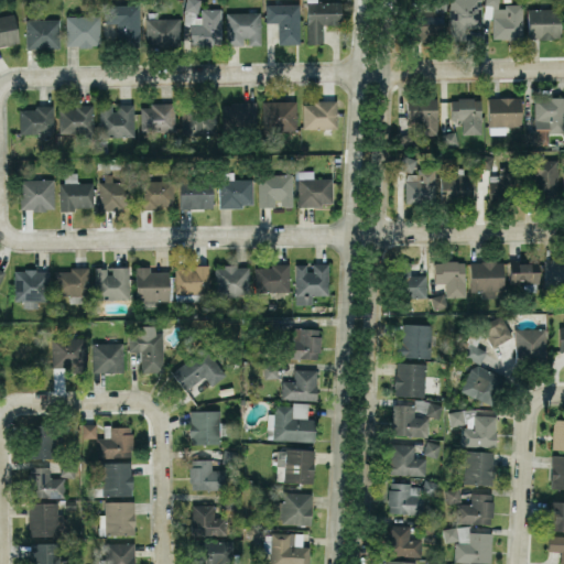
[(190,45),(221,43),(220,8),(198,9),(197,0),(183,0),(184,24),(188,23),(190,45)]
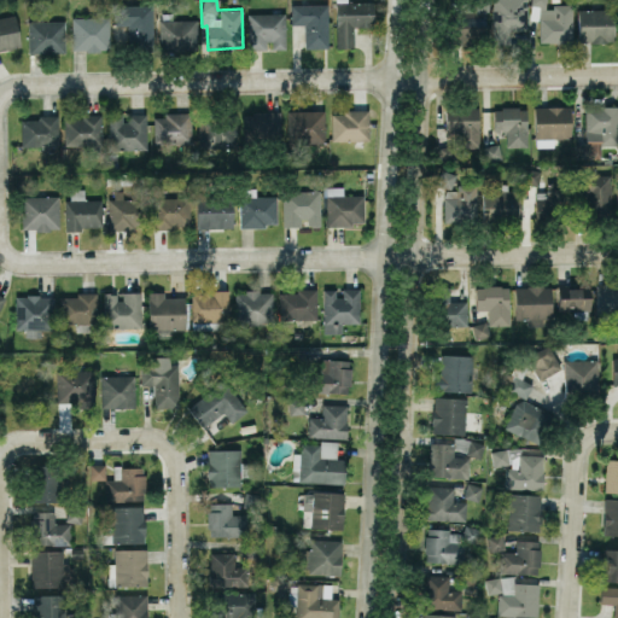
[(490,0),(491,41),(507,40),(507,29),(526,29),(524,0),(490,0)]
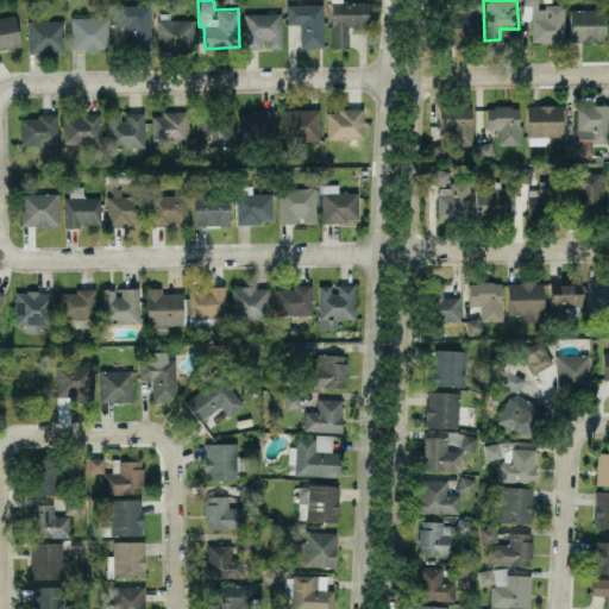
[(368,1),(331,2),(331,46),(349,46),(347,26),(368,25),(368,1)]
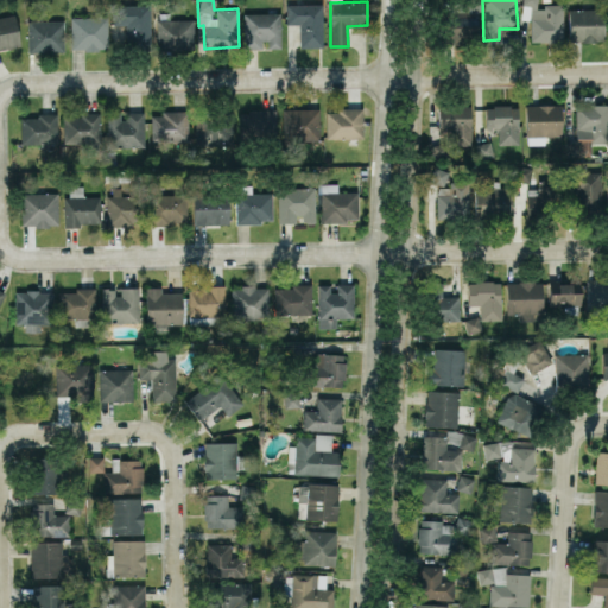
[(151,5),(113,4),(112,24),(125,25),(124,49),(151,49),(151,5)]
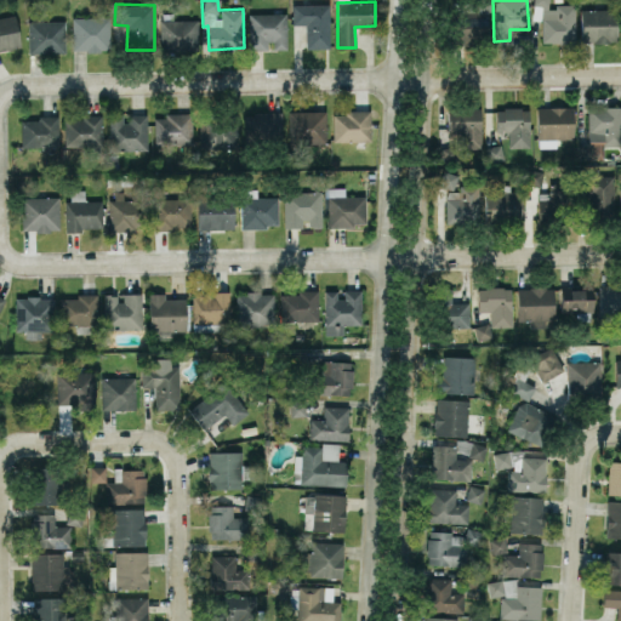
[(450,38),(482,41),(485,10),(454,6),(450,38)]
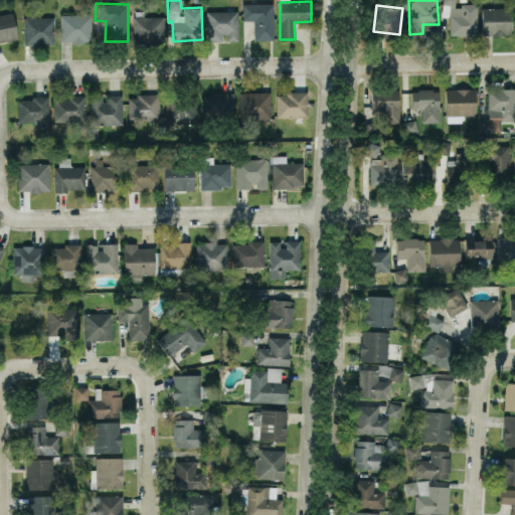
[(481,8),(482,35),(510,34),(509,7),(481,8)]
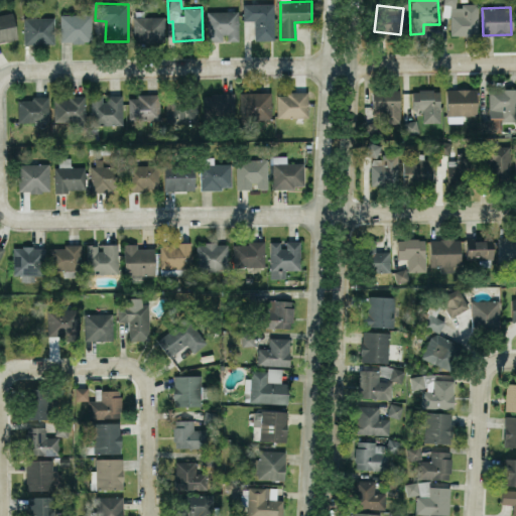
[(243,20),(253,20),(254,40),(274,40),(273,8),(243,9),(243,20)]
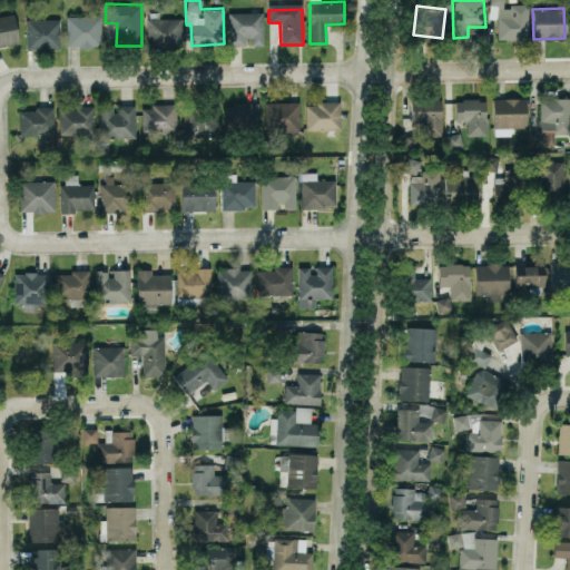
[(263,45),(263,11),(227,12),(228,46),(247,46),(247,45),(263,45)]
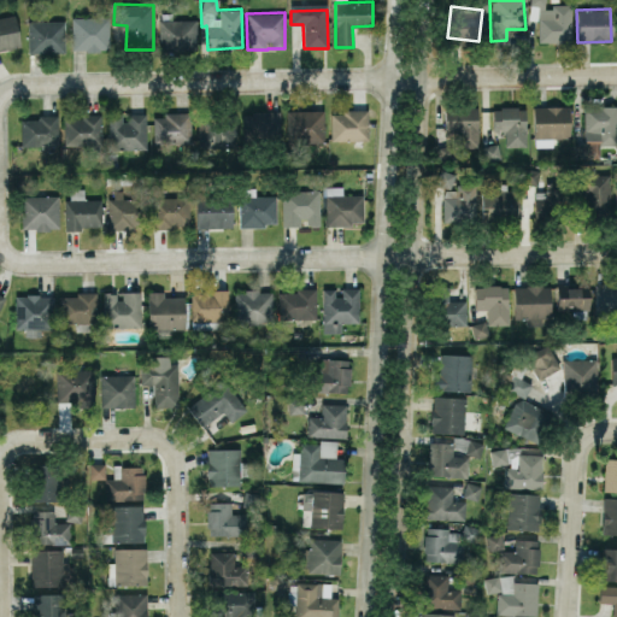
[(0,50),(19,47),(16,16),(0,17),(0,50)]
